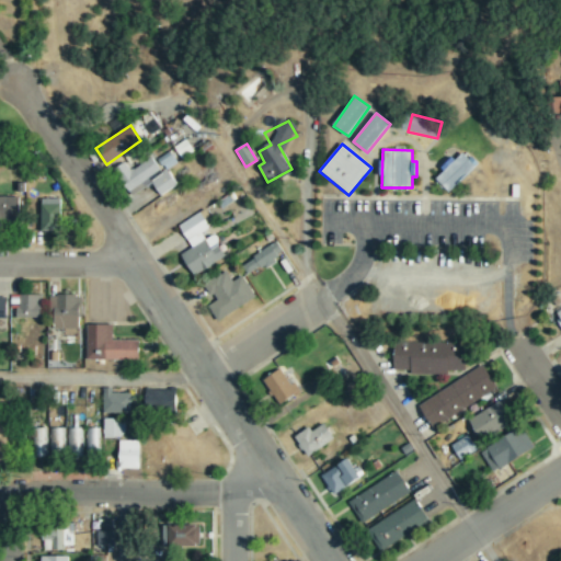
[(436,180),(449,193),(478,165),(462,150),(443,169),(444,171),(436,180)]
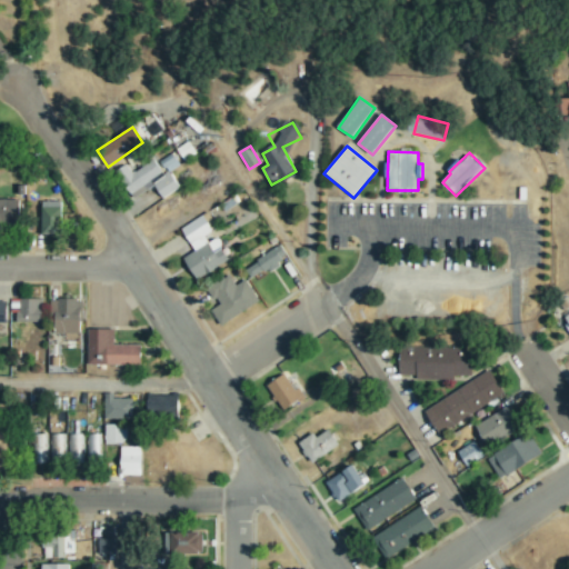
[(180,188),(170,172),(179,166),(171,153),(158,162),(155,159),(132,173),(127,165),(117,170),(135,198),(153,186),(162,199),(180,188)]
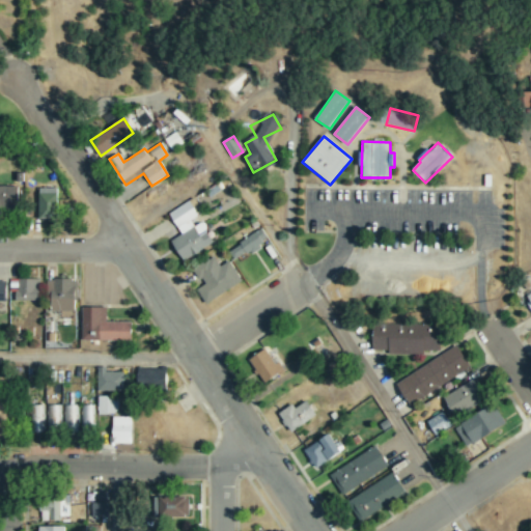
[(0,186),(0,210),(19,210),(19,187),(0,186)]
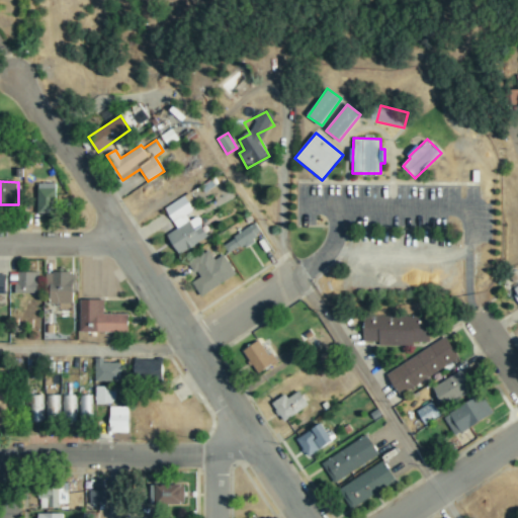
[(57,213),(56,183),(38,184),(38,214),(57,213)]
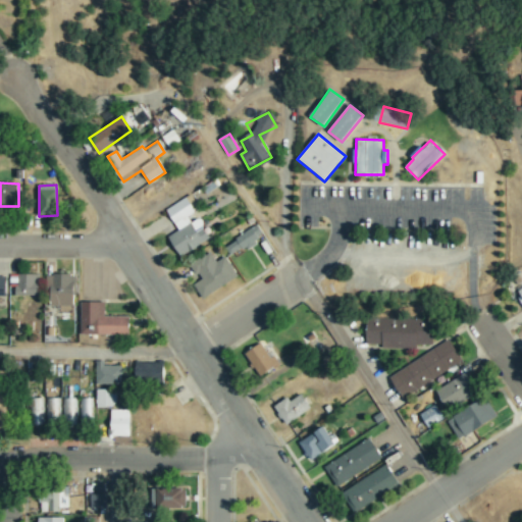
[(166,209),(178,231),(169,237),(180,257),(211,240),(199,219),(192,222),(188,216),(200,209),(191,195),(166,209)]
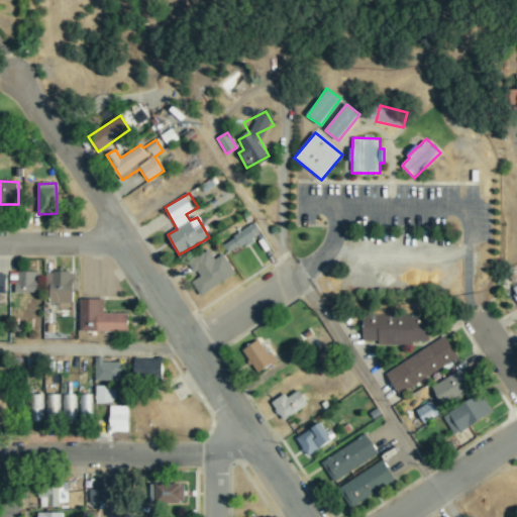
[(254,239),(252,235),(260,231),(255,224),(222,243),(228,254),(254,239)]
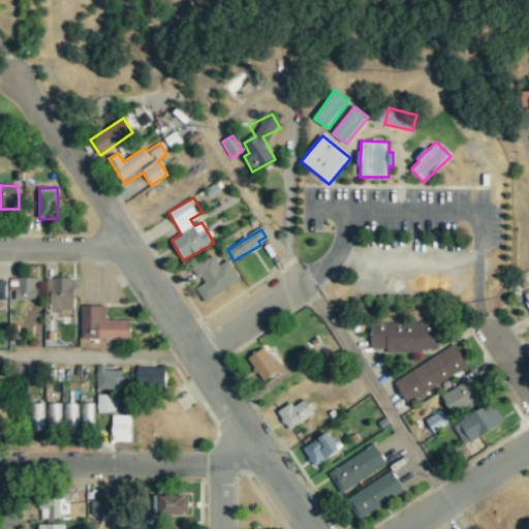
[(242,280),(228,260),(220,266),(213,255),(191,270),(204,288),(198,291),(207,304),(242,280)]
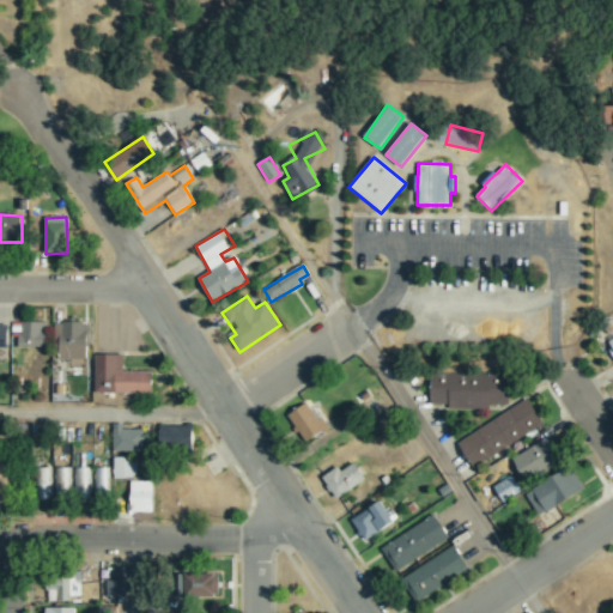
[(46,349),(47,323),(22,322),(20,347),(46,349)]
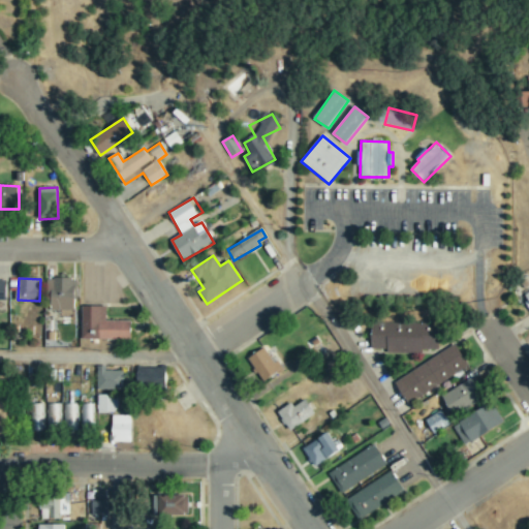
[(76,310),(75,279),(51,279),(51,311),(76,310)]
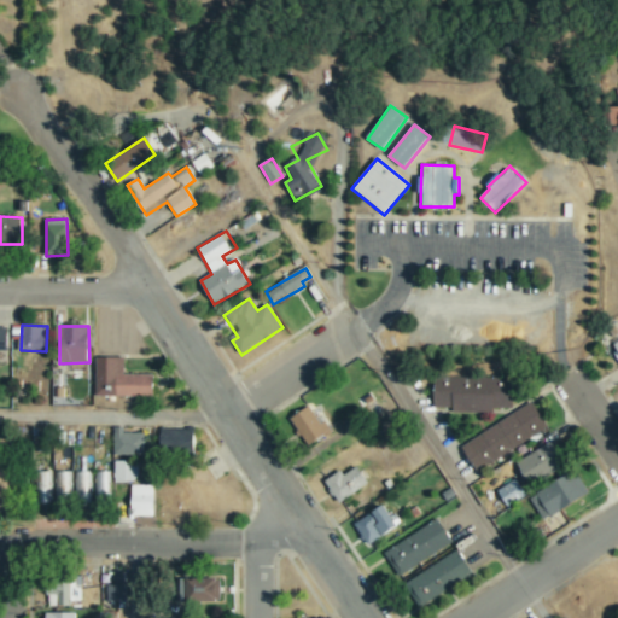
[(155,374),(124,375),(124,357),(95,359),(97,398),(156,397),(155,374)]
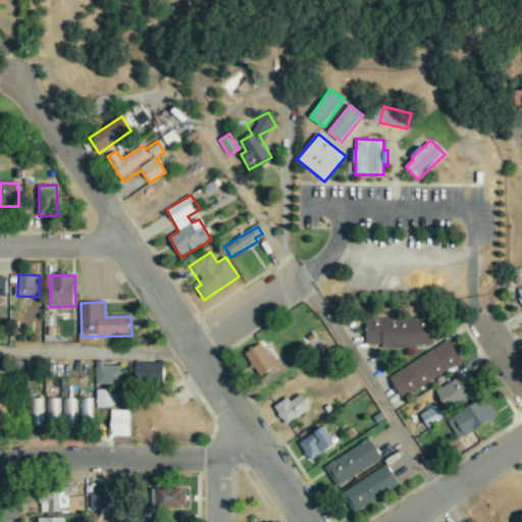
[(366,348),(417,348),(417,345),(432,345),(433,320),(366,320),(366,348)]
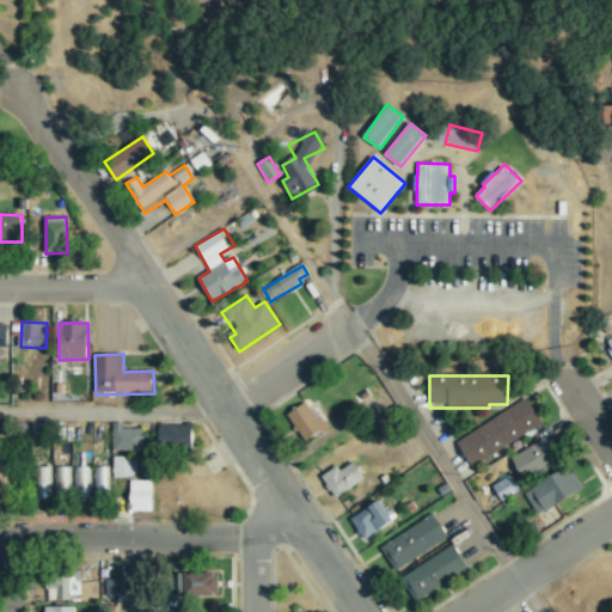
[(543,423),(527,398),(475,430),(479,438),(461,448),(472,466),(543,423)]
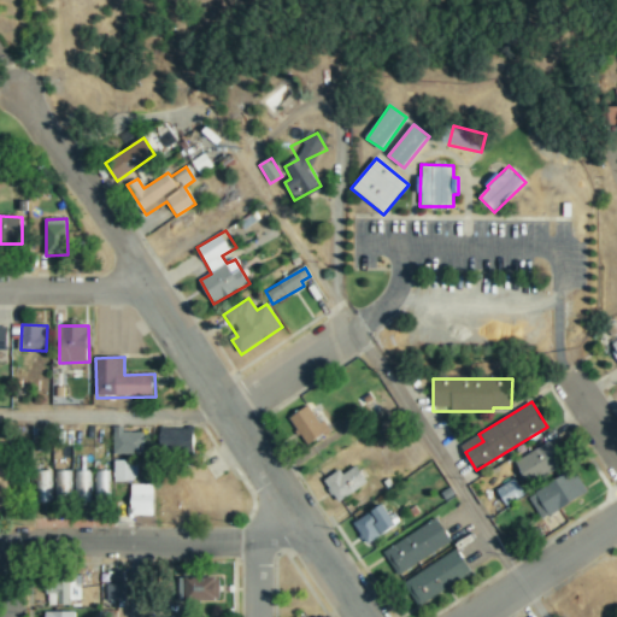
[(309,446),(329,433),(310,405),(289,419),(309,446)]
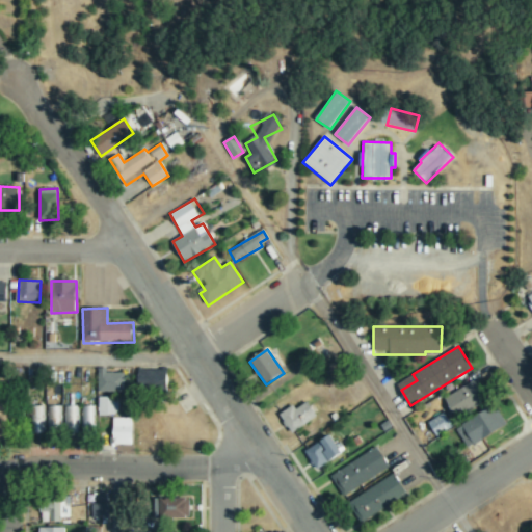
[(98,393),(125,393),(125,373),(107,373),(107,369),(98,369),(98,393)]
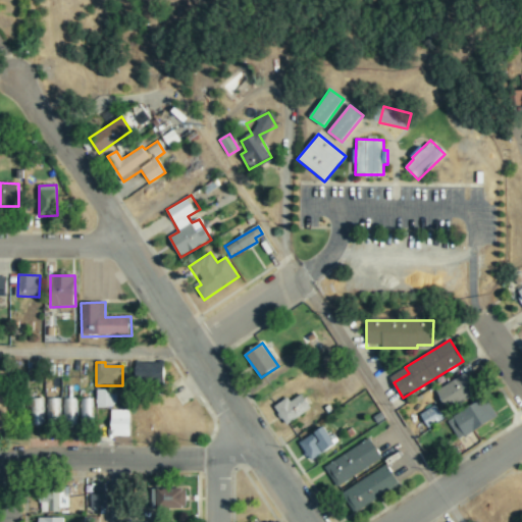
[(137,363),(137,383),(165,382),(164,362),(137,363)]
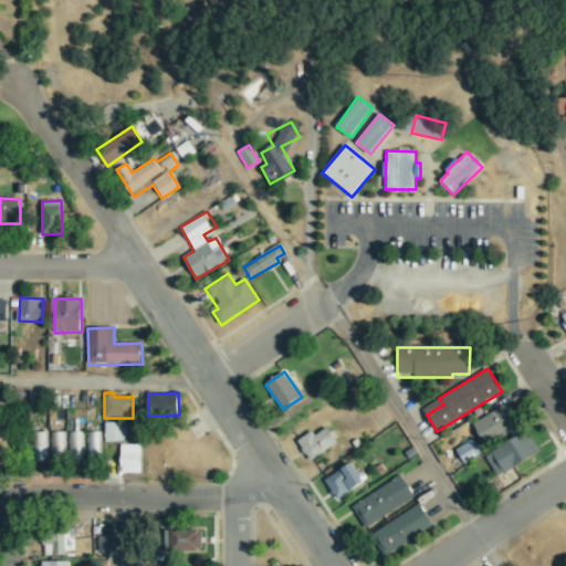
[(484,443),(517,428),(506,405),(473,420),(484,443)]
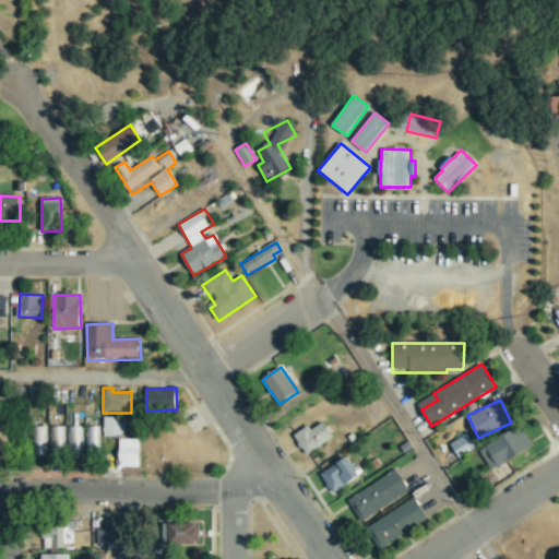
[(104,436),(125,436),(125,418),(104,418),(104,436)]
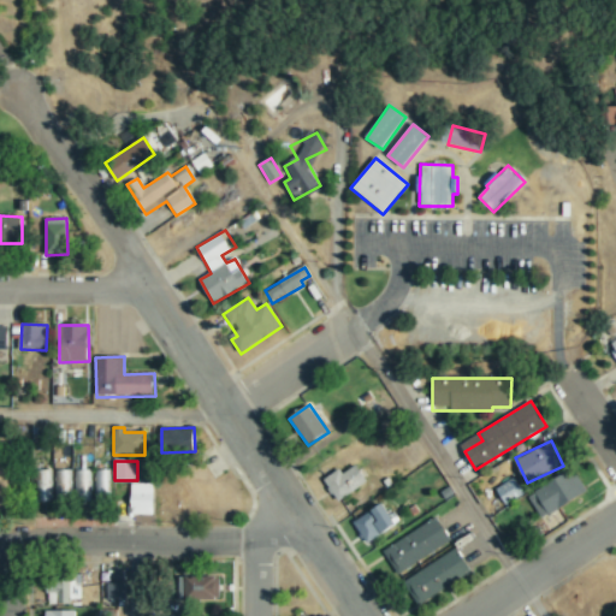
[(0,507),(9,508),(10,462),(0,462),(0,507)]
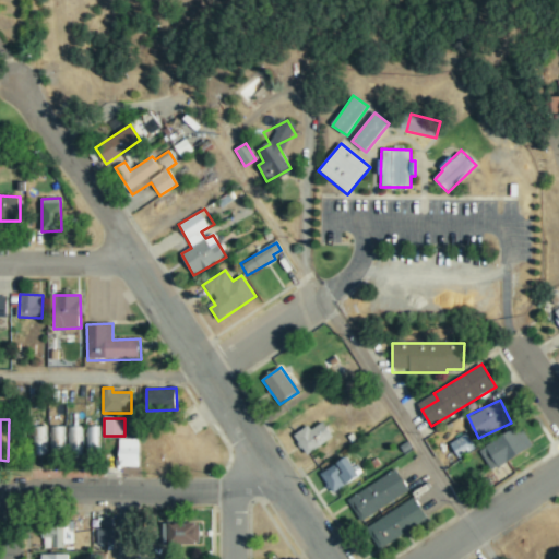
[(307,455),(334,436),(323,420),(311,429),(309,425),(294,436),(307,455)]
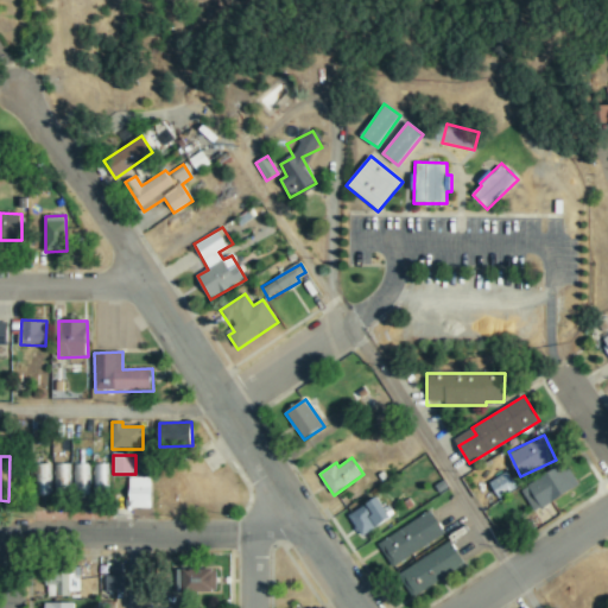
[(49,495),(48,464),(35,464),(35,495),(49,495)]
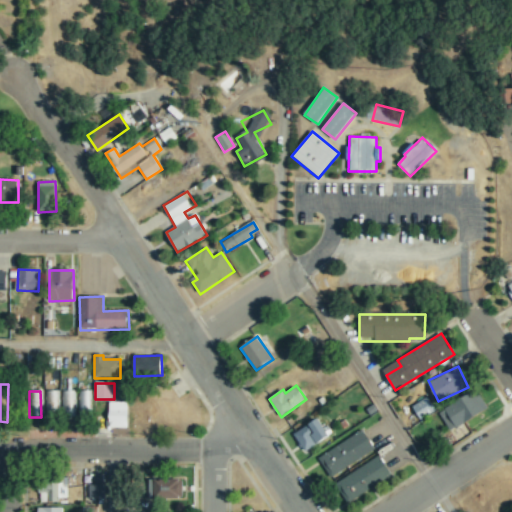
[(44,416),(57,416),(58,391),(44,391),(44,416)]
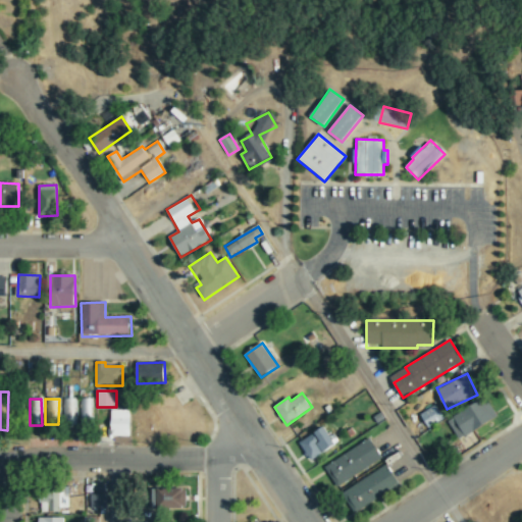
[(75,399),(61,399),(61,423),(75,423),(75,399)]
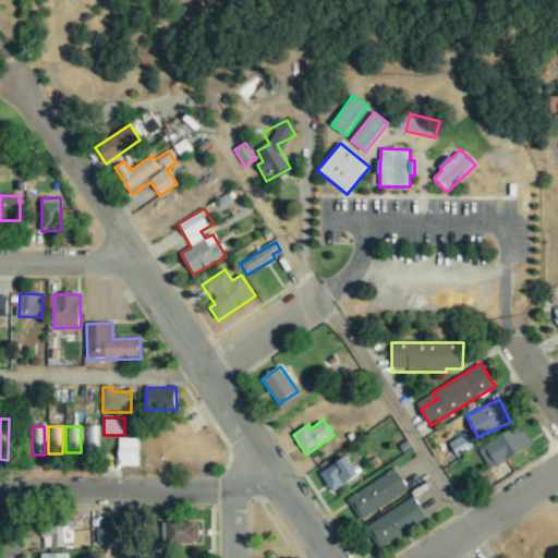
[(97,456),(98,426),(84,426),(83,456),(97,456)]
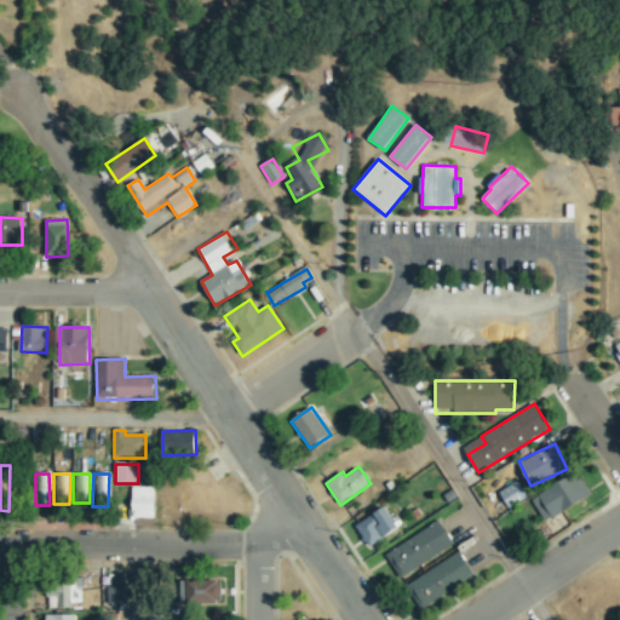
[(530,498),(543,521),(591,498),(579,474),(530,498)]
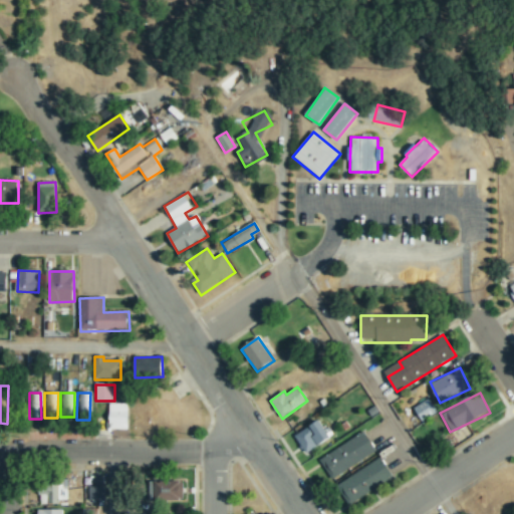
[(437,411),(428,398),(414,408),(422,421),(437,411)]
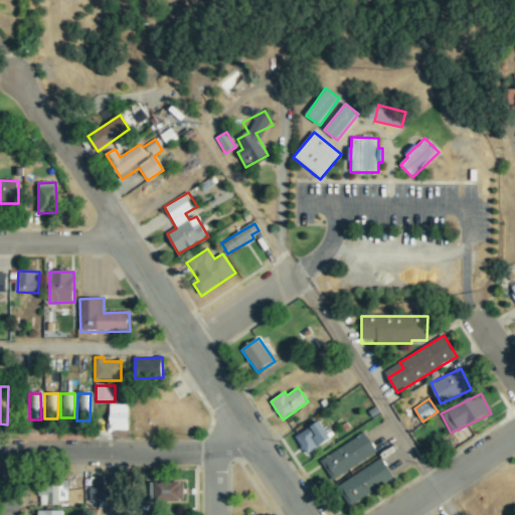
[(128,404),(110,404),(110,431),(129,431),(128,404)]
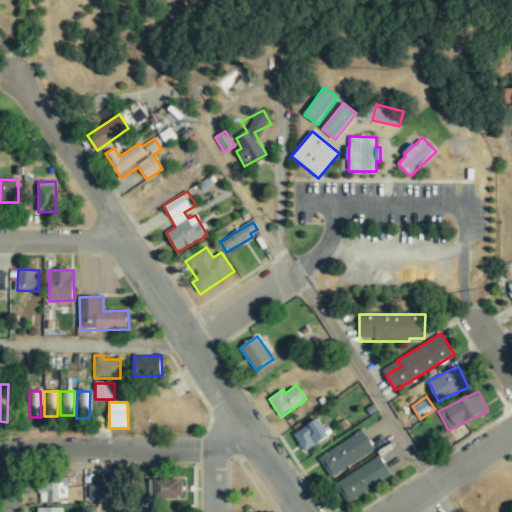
[(294,433),(304,450),(330,436),(320,418),(294,433)]
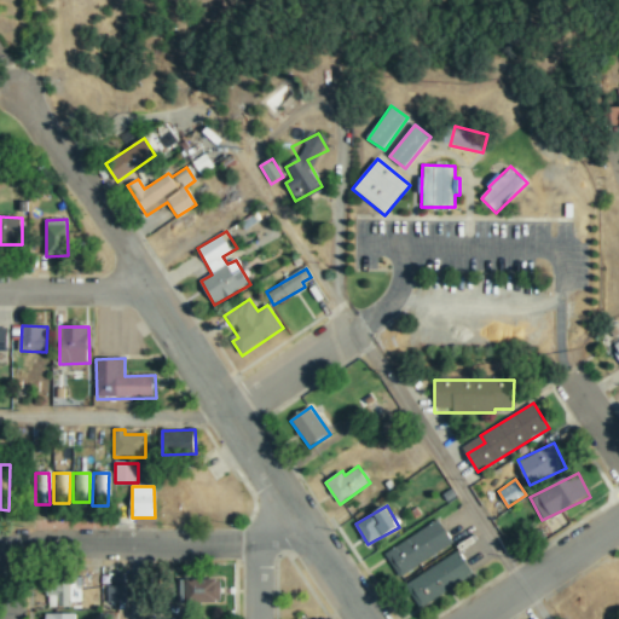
[(453,545),(440,520),(383,550),(397,576),(453,545)]
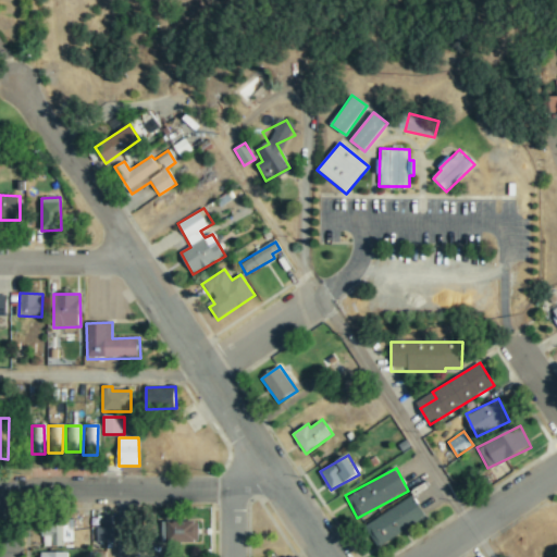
[(379,547),(425,516),(411,495),(364,527),(379,547)]
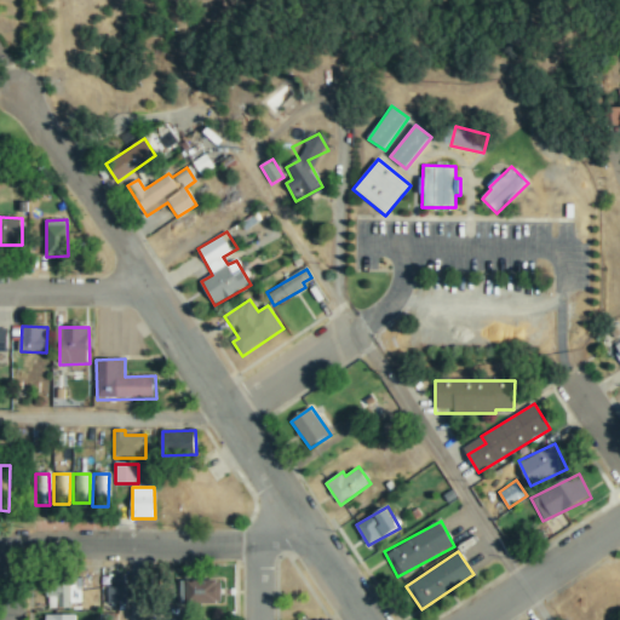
[(126,574),(114,574),(114,587),(108,587),(107,603),(126,603),(126,574)]
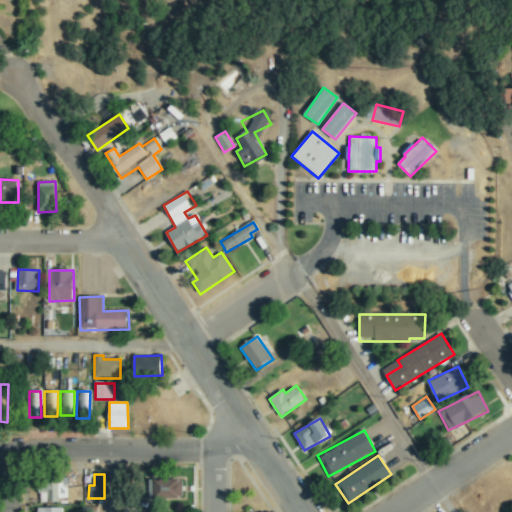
[(181,479),(159,478),(158,497),(180,498),(181,479)]
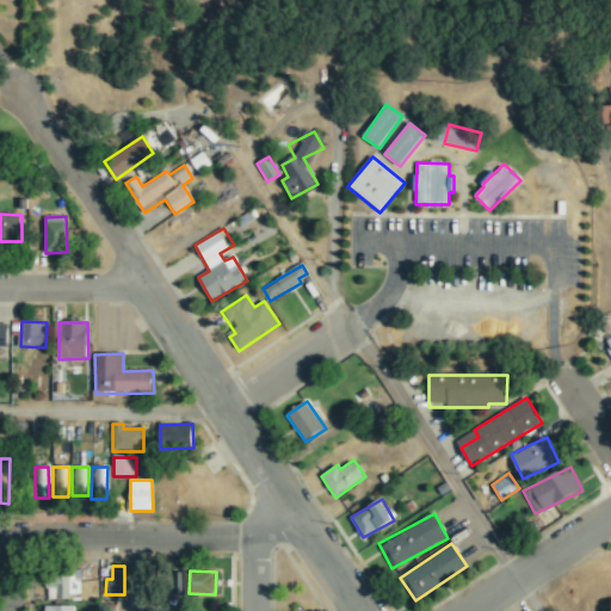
[(610,572),(597,582),(610,602),(610,600),(610,572)]
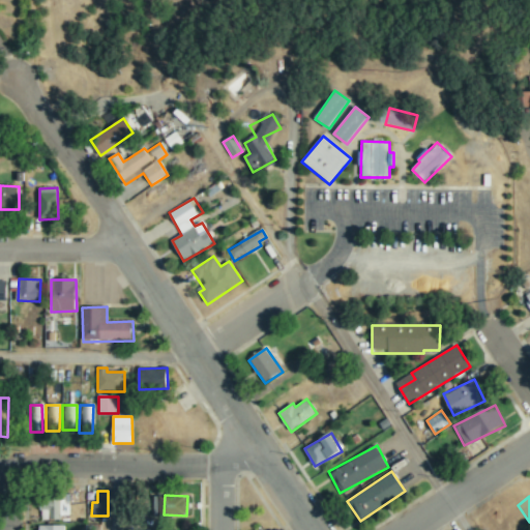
[(69,518),(69,499),(41,498),(40,518),(69,518)]
